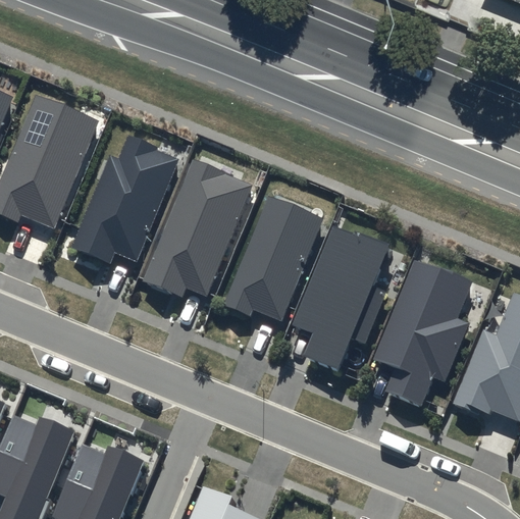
[(0,125),(13,95),(0,90),(0,125)]
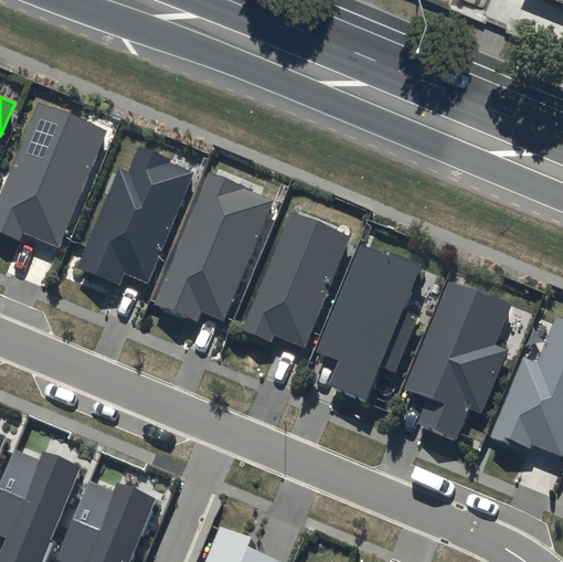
[(22,231),(59,245),(106,129),(39,102),(0,194),(0,230),(19,237),(22,231)]
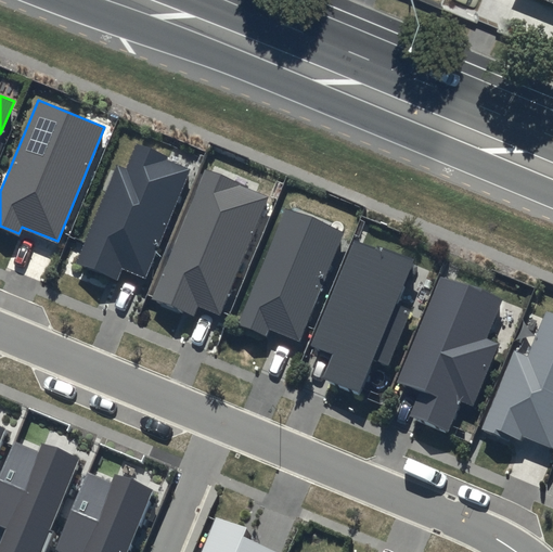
[(77,261),(117,278),(123,267),(145,276),(190,167),(166,158),(167,155),(137,142),(126,167),(117,164),(77,261)]
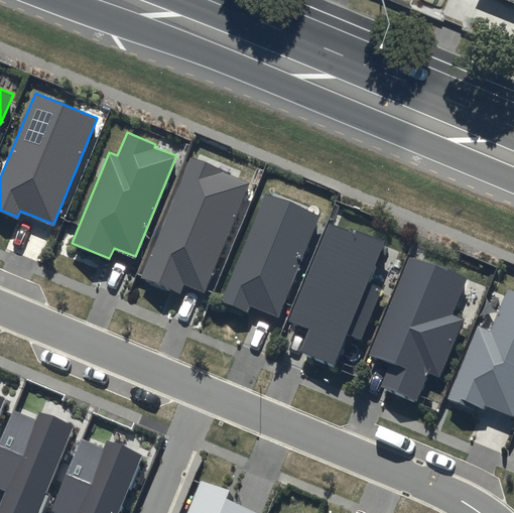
[(184,283),(205,291),(249,181),(222,170),(223,169),(190,156),(141,276),(180,291),(184,283)]
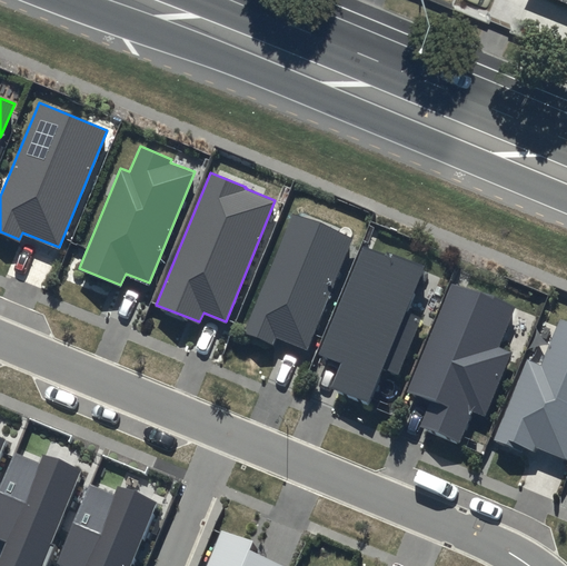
[(276,336),(307,348),(352,237),(292,212),(244,331),(272,343),(276,336)]
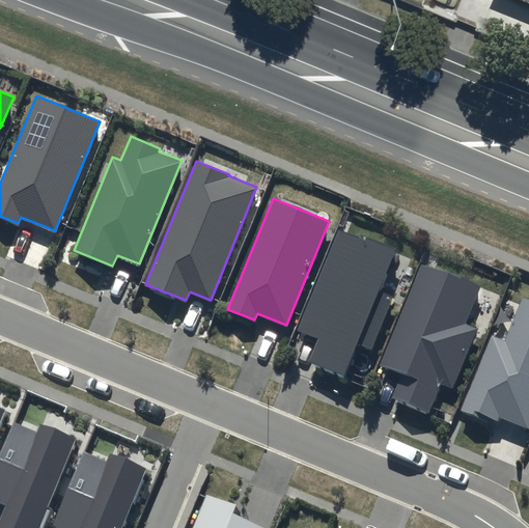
[(339,228),(298,329),(319,337),(310,360),(344,374),(358,343),(371,349),(393,296),(380,290),(397,248),(361,233),(360,237),(339,228)]
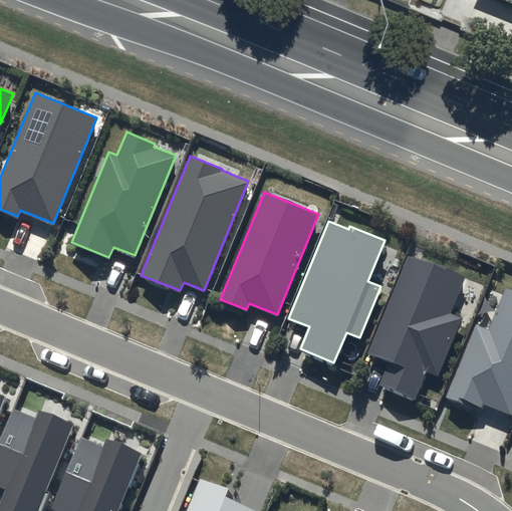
[(379,384),(415,398),(426,370),(438,374),(462,317),(450,312),(465,275),(429,261),(429,262),(408,254),(368,351),(389,360),(379,384)]
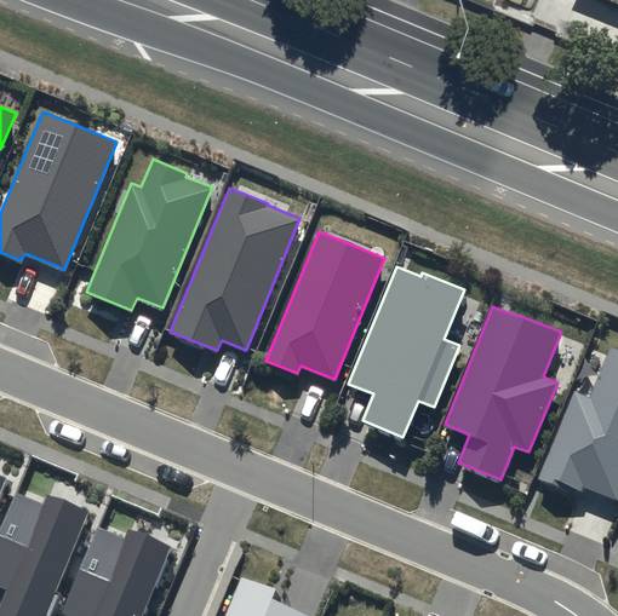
[(584,485),(617,499),(617,350),(611,346),(589,397),(574,391),(538,478),(568,490),(571,485),(582,490),(584,485)]
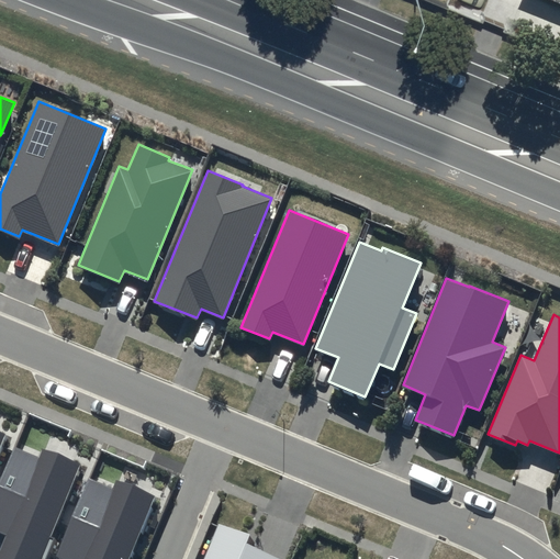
[(15,447),(0,483),(0,530),(8,534),(0,551),(0,558),(46,558),(56,537),(52,536),(81,464),(44,448),(41,457),(15,447)]
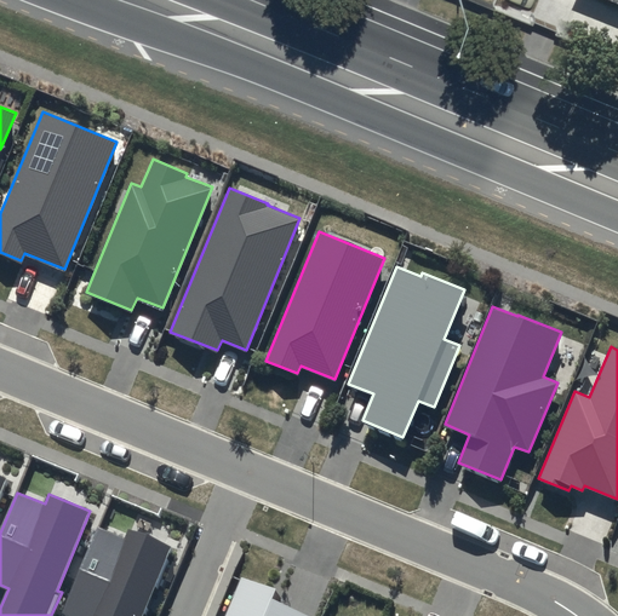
[(70,615),(142,615),(172,546),(129,528),(125,536),(99,525),(63,612),(70,615)]
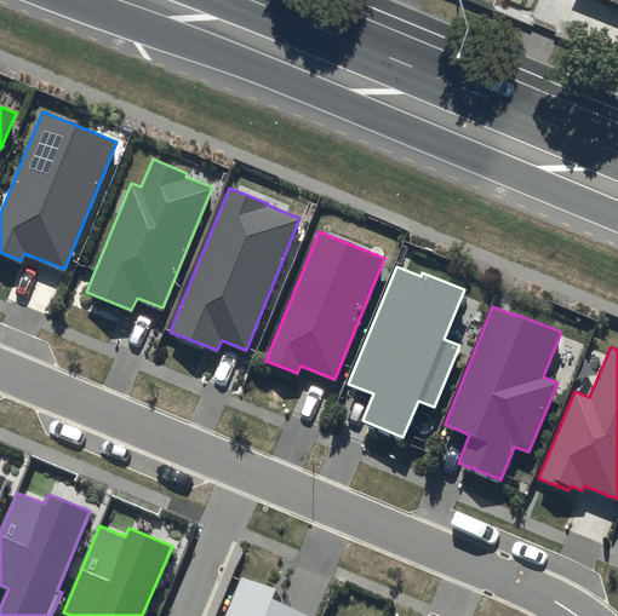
[(308,615),(274,602),(278,591),(242,576),(225,615),(308,615)]
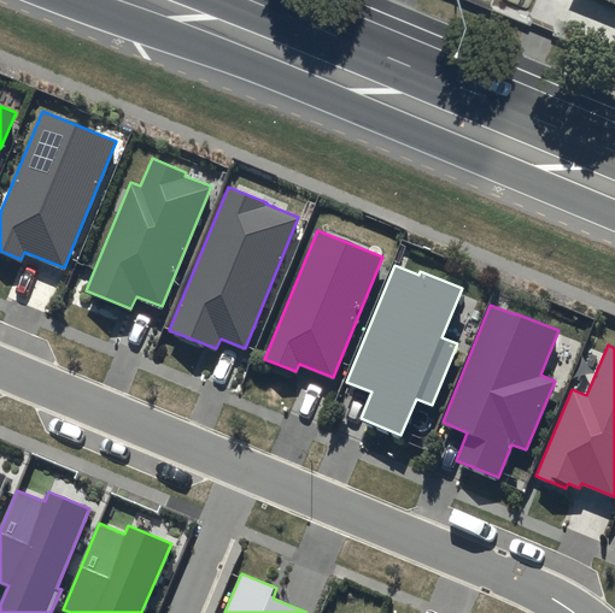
All buildings are outlined.
